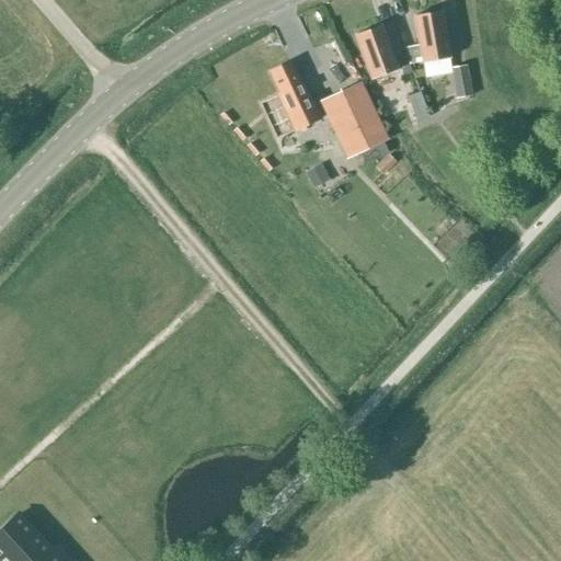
[(442,12),(413,18),(421,64),(449,58),(442,12)]
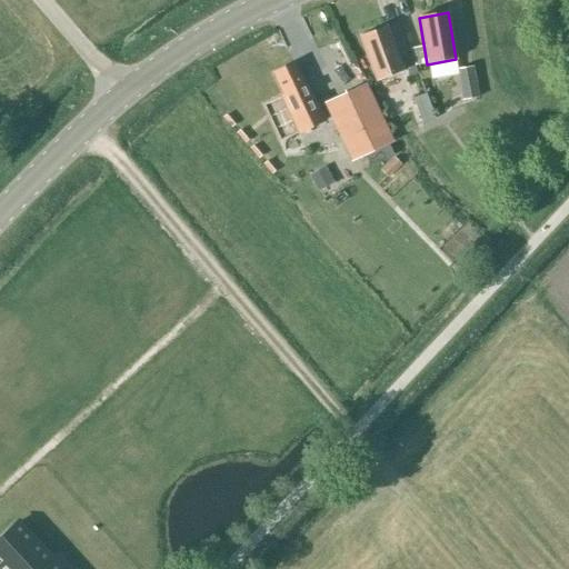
[(359,37),(376,81),(402,71),(387,27),(359,37)]
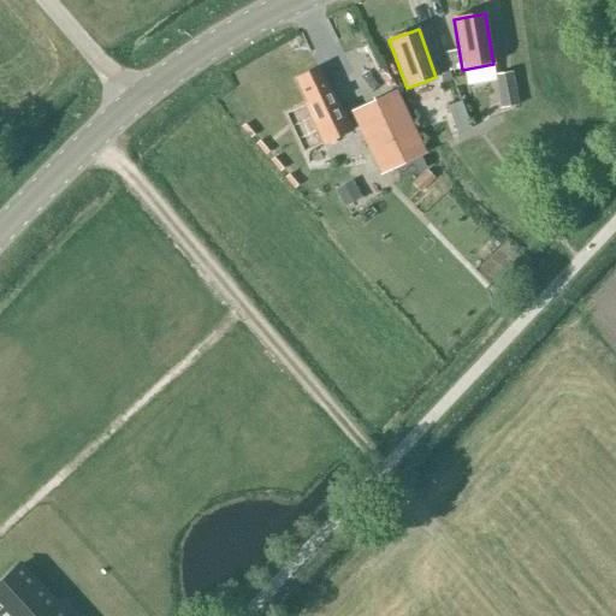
[(303,105),(323,144),(353,130),(345,113),(341,116),(319,69),(295,80),(306,104),(303,105)]
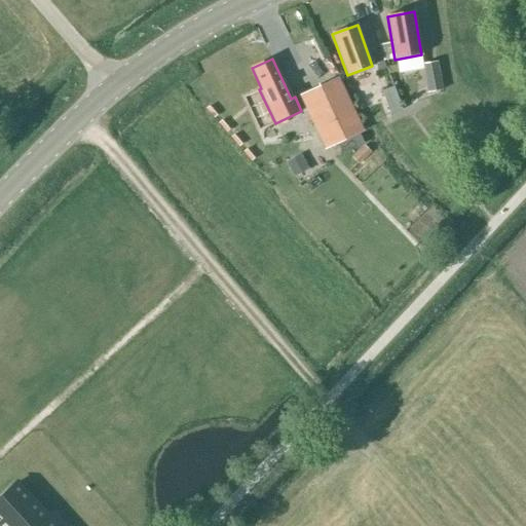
[(442,90),(438,62),(421,64),(426,92),(442,90)]
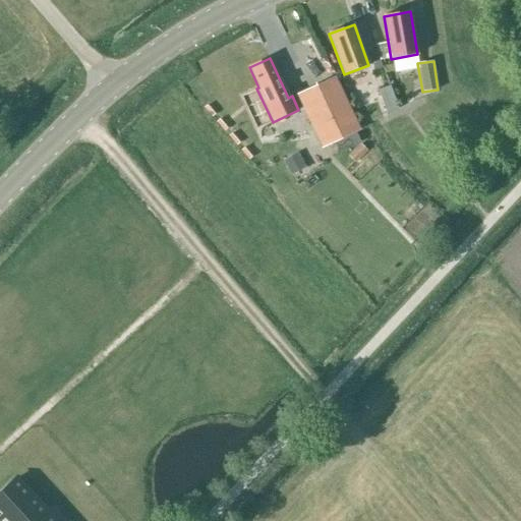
[(334,79),(297,96),(321,148),(357,131),(334,79)]
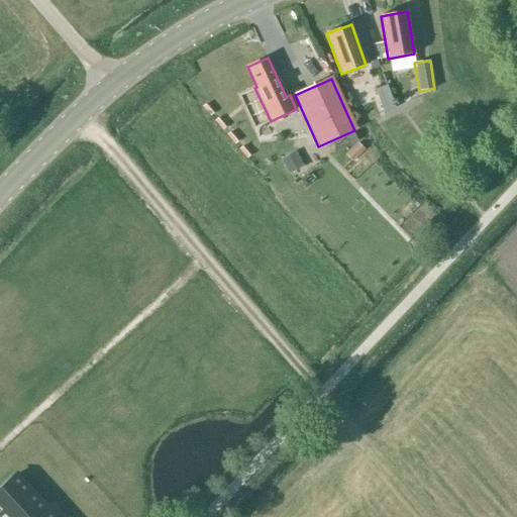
[(395,108),(387,85),(375,89),(383,112),(395,108)]
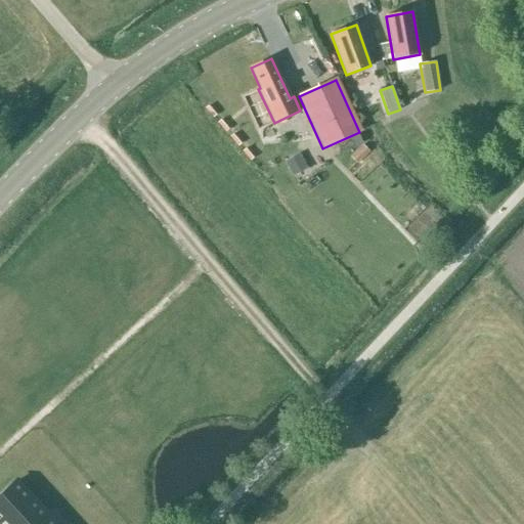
[(293,175),(306,168),(300,158),(287,165),(293,175)]
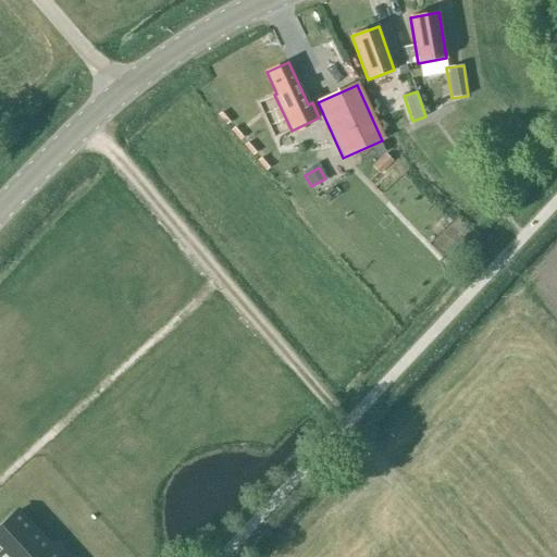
[(58,556),(16,511),(0,527),(0,556),(4,553),(9,556),(58,556)]
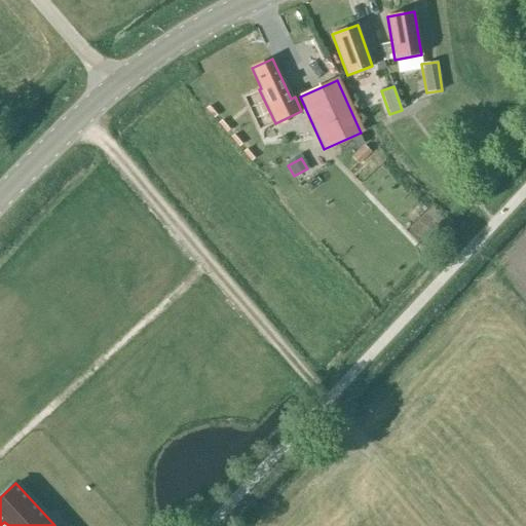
All buildings are outlined.
